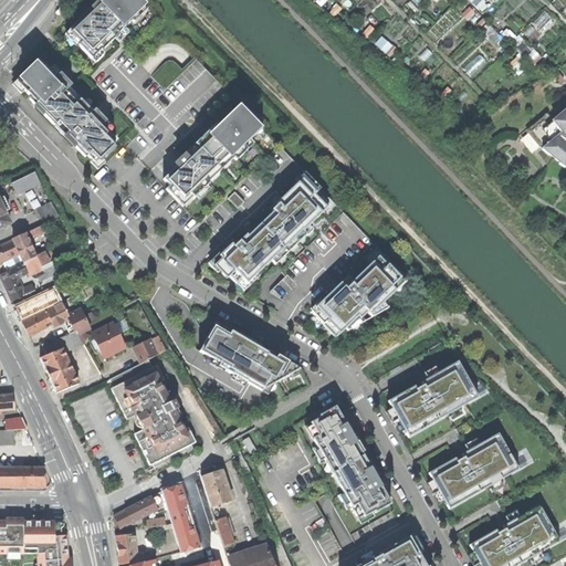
[(93,7),(73,25),(75,28),(70,33),(80,44),(77,45),(91,60),(101,50),(102,51),(115,38),(114,37),(117,34),(132,21),(129,18),(144,4),(138,0),(103,0),(102,1),(94,8),(93,7)]
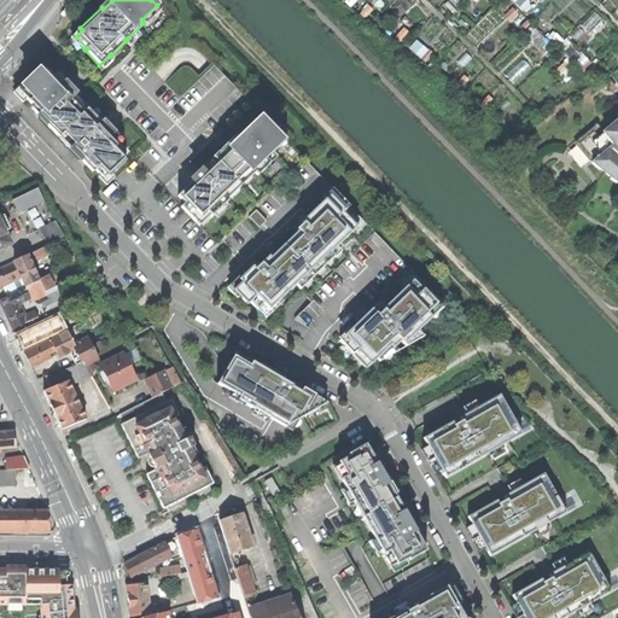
[(70,4),(68,3),(60,13),(64,16),(70,7),(71,6),(70,4)]
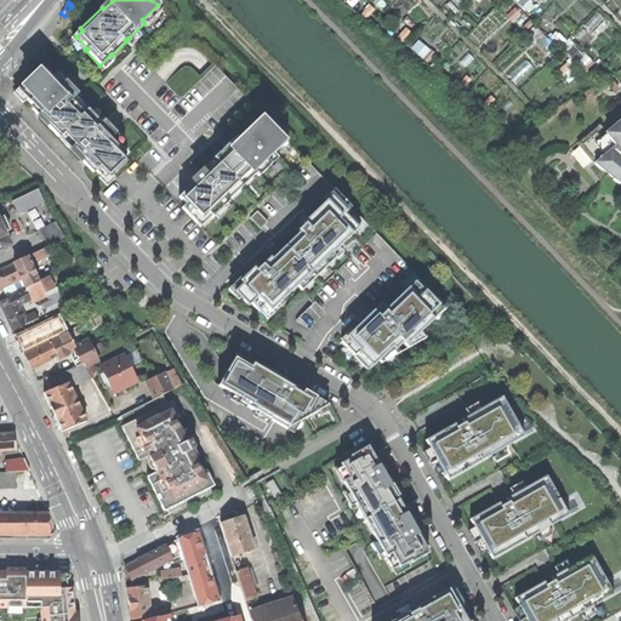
[(161,10),(158,5),(142,20),(144,23),(147,24),(161,10)]
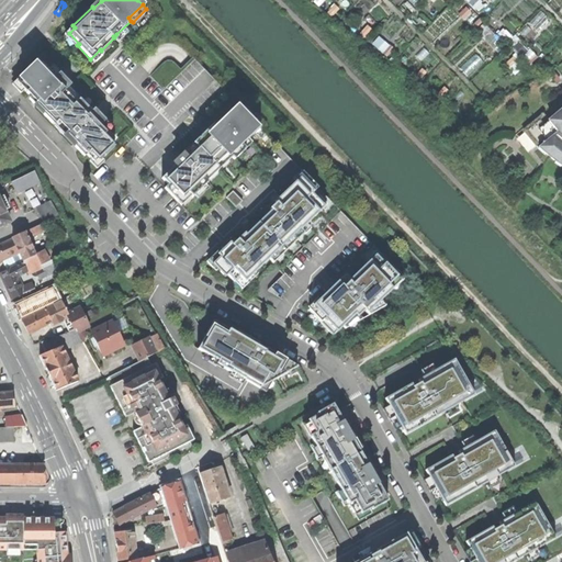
[(170,56),(152,75),(166,89),(184,69),(170,56)]
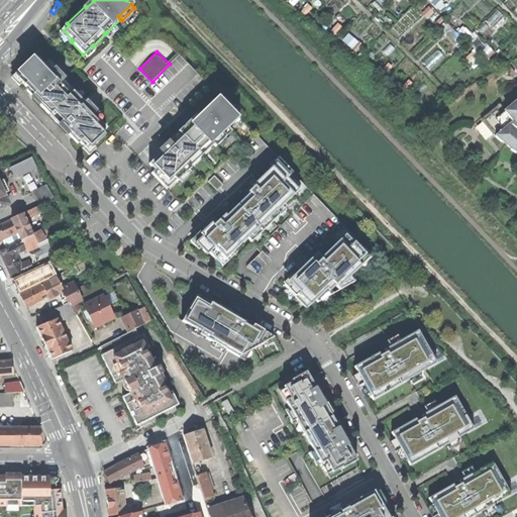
[(31,58),(17,71),(19,73),(16,76),(27,88),(28,89),(34,96),(32,98),(66,132),(67,133),(70,130),(73,133),(72,134),(79,141),(87,149),(91,144),(93,146),(105,134),(95,124),(103,117),(97,110),(94,113),(84,102),(81,106),(59,84),(63,81),(53,70),(56,68),(48,61),(41,68),(31,58)]
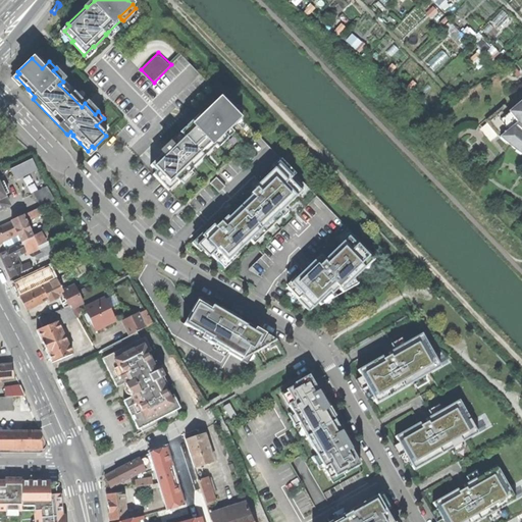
[(65,79),(56,68),(53,70),(63,82),(65,79)]
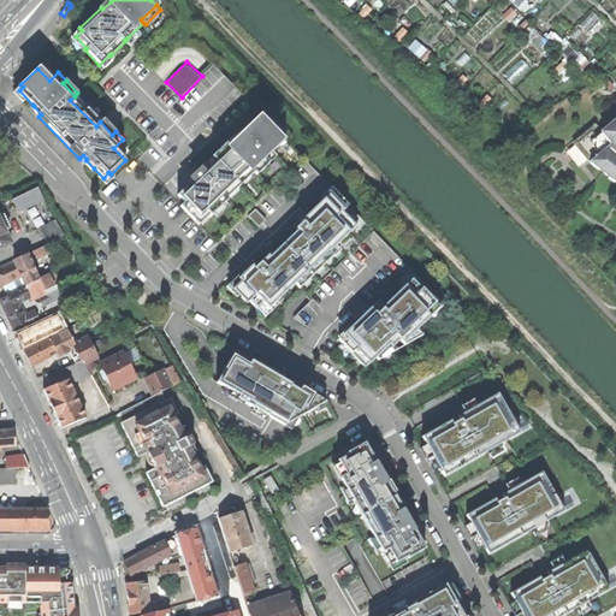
[(100,122),(75,96),(70,100),(96,126),(100,122)]
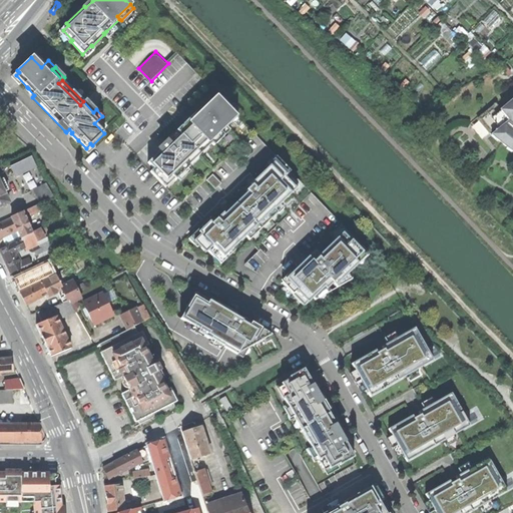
[(26,90),(32,97),(34,95),(28,88),(26,90)]
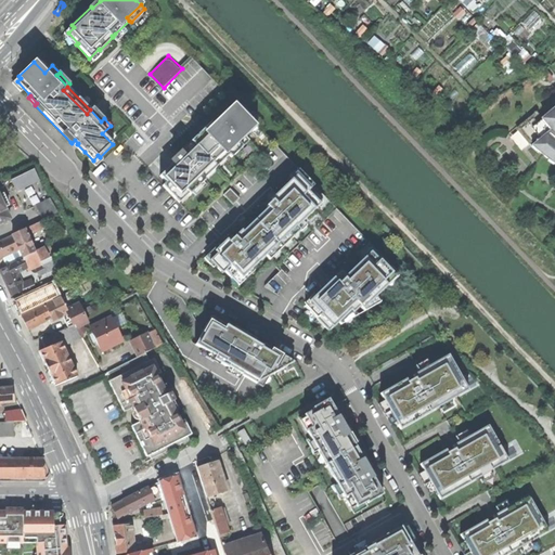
[(234,103),(231,106),(237,113),(240,110),(234,103)]
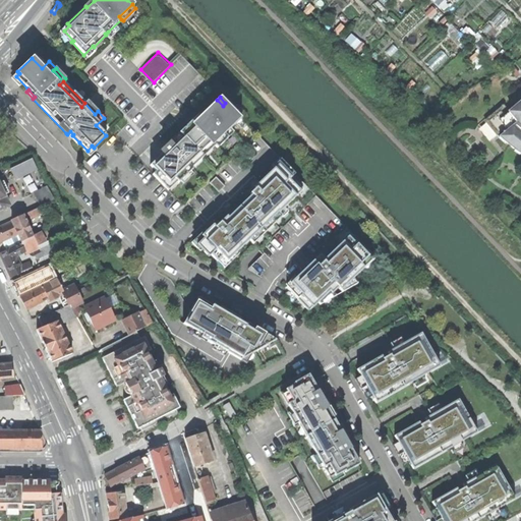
[(153,174),(164,186),(173,177),(177,181),(178,183),(193,169),(192,167),(188,164),(211,141),(215,146),(217,149),(228,138),(225,134),(230,129),(226,124),(237,113),(226,102),(225,103),(223,106),(217,100),(205,112),(198,117),(196,115),(193,118),(179,132),(168,143),(169,145),(167,148),(162,152),(163,153),(150,165),(156,171),(153,174)]
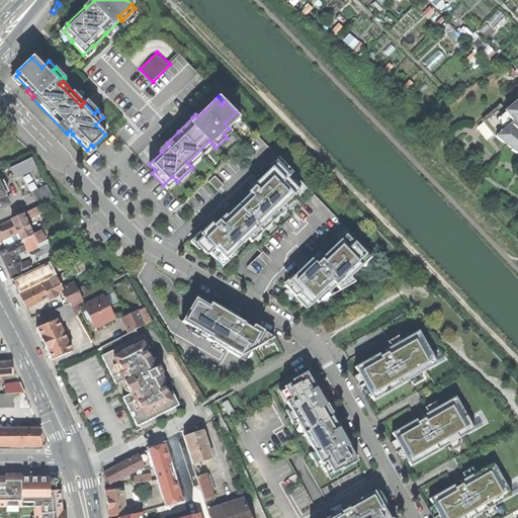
[(517,99),(515,103),(514,101),(509,106),(510,107),(505,110),(508,114),(514,120),(495,137),(500,142),(501,140),(511,148),(510,150),(516,154),(517,152),(517,99)]
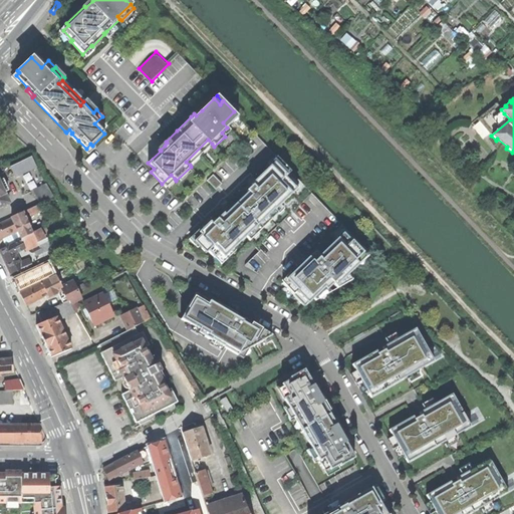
[(86,99),(83,101),(93,112),(96,109),(86,99)]
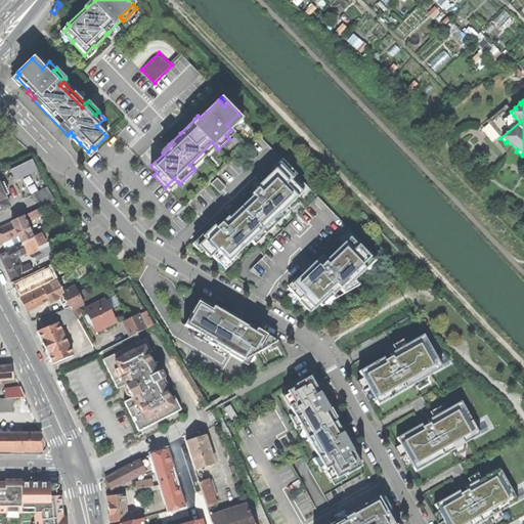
[(498,136),(500,138),(520,122),(514,116),(510,121),(501,112),(489,122),(500,134),(498,136)]
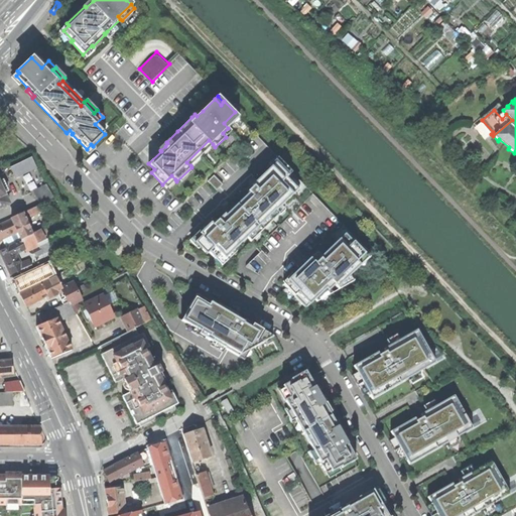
[(239,117),(235,112),(224,123),(228,128),(239,117)]
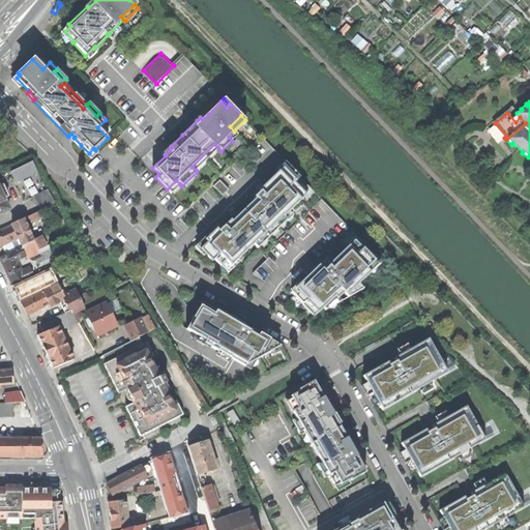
[(237,135),(234,131),(229,137),(232,141),(237,135)]
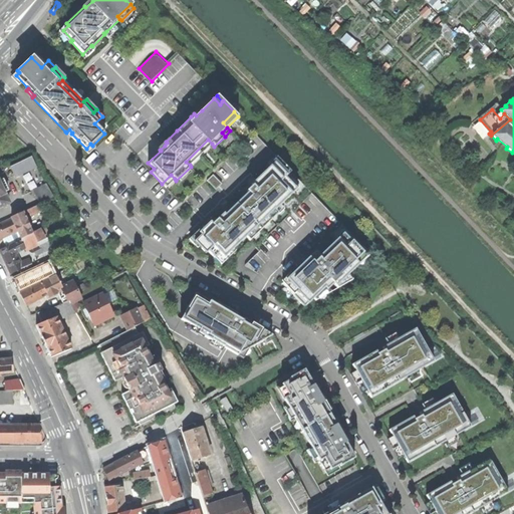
[(76,143),(78,141),(71,134),(72,133),(69,130),(66,133),(76,143)]
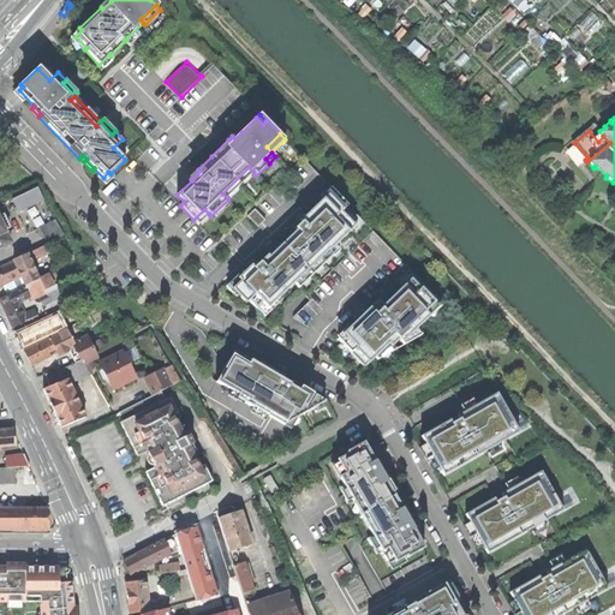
[(227,197),(254,172),(249,167),(222,193),(227,197)]
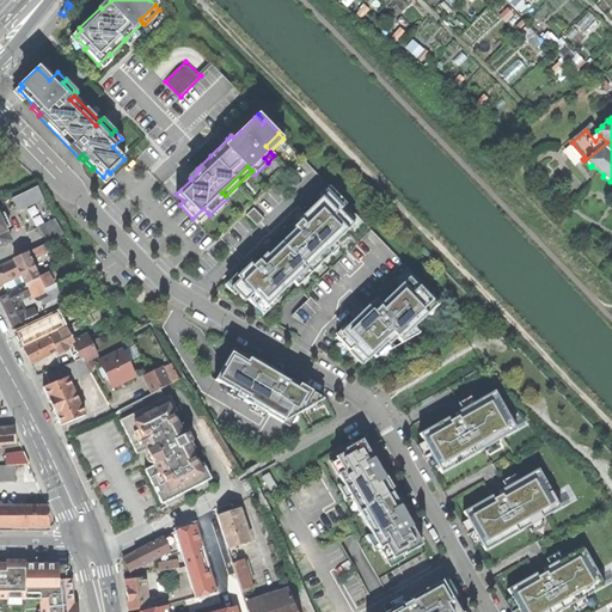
[(334,244),(356,224),(342,209),(347,204),(328,185),(318,195),(322,199),(306,213),(304,213),(298,219),(292,225),(295,230),(268,256),(267,254),(262,258),(257,262),(255,259),(238,276),(236,275),(225,285),(234,295),(237,294),(245,303),(248,300),(262,314),(269,310),(267,307),(289,285),(293,282),(298,287),(323,262),(338,249),(334,244)]
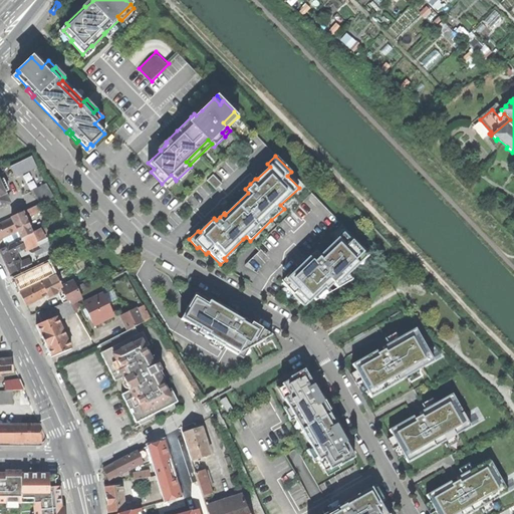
[(9,168),(14,176),(35,166),(31,157),(9,168)]
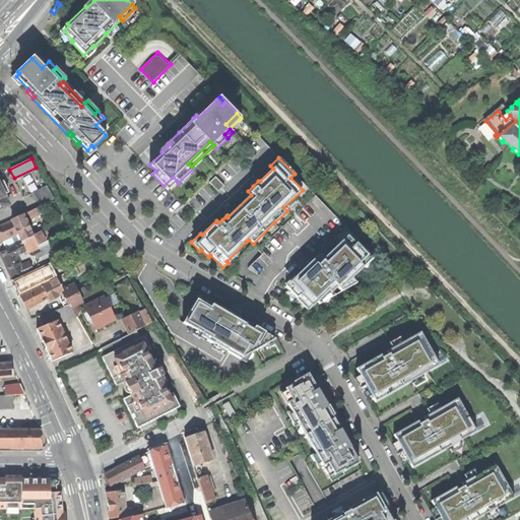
[(168,190),(177,181),(173,177),(164,186),(168,190)]
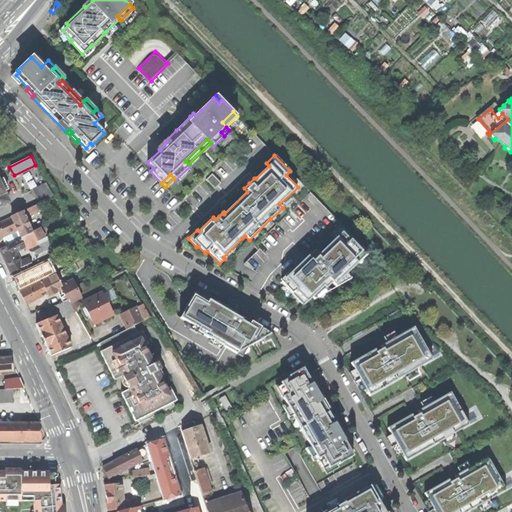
[(215,189),(221,183),(212,174),(206,180),(215,189)]
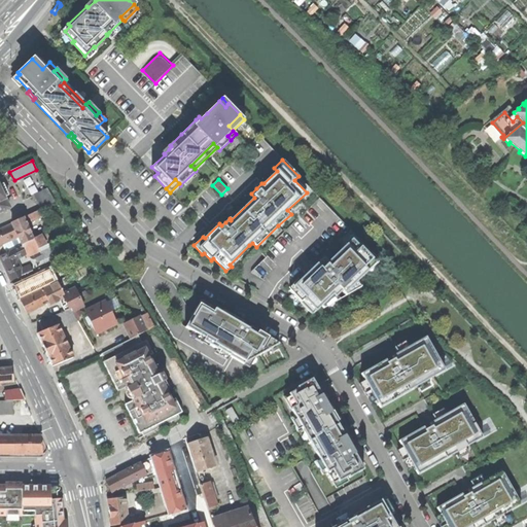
[(0,211),(9,207),(4,197),(8,195),(3,184),(1,186),(0,183),(0,211)]
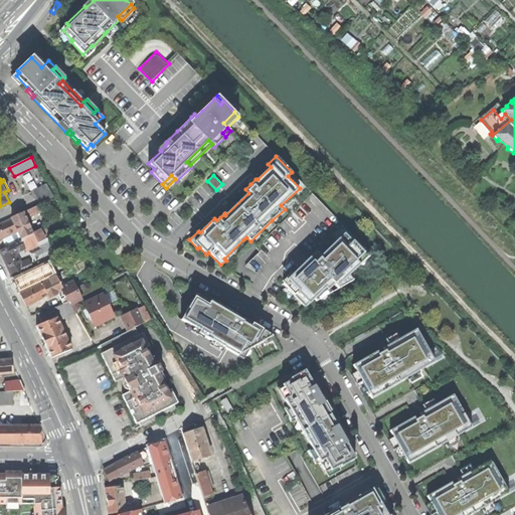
[(46,184),(33,191),(40,204),(53,197),(46,184)]
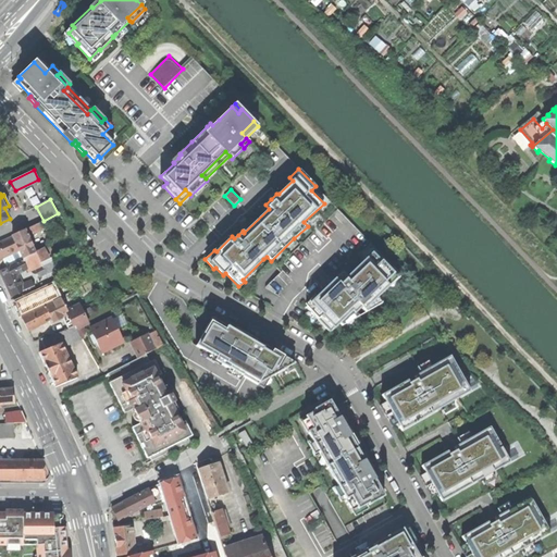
[(41,221),(23,230),(26,236),(44,227),(41,221)]
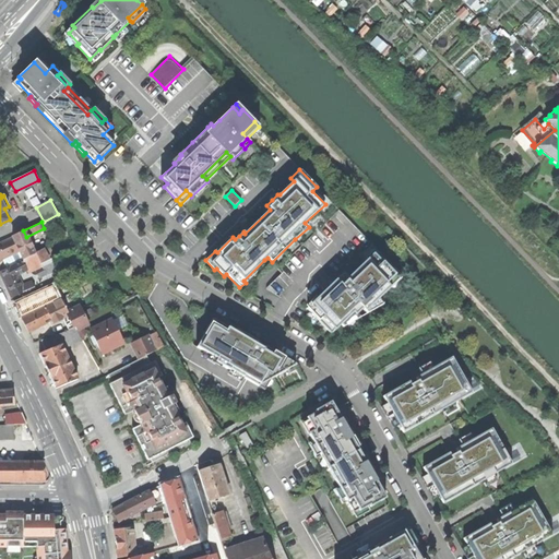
[(34,253),(26,237),(23,230),(12,236),(12,237),(20,251),(24,260),(30,257),(35,254),(34,253)]
